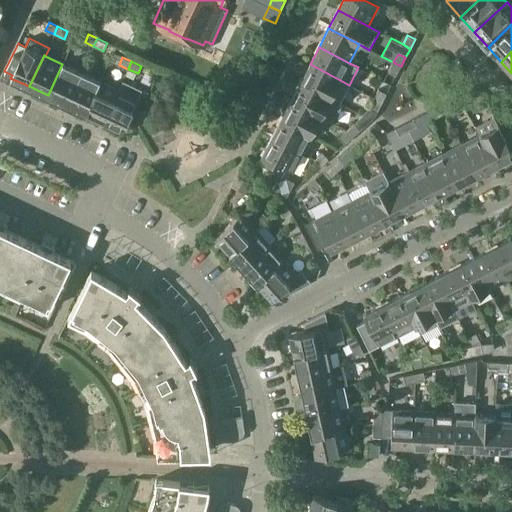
[(401,66),(393,62),(388,72),(396,76),(401,66)]
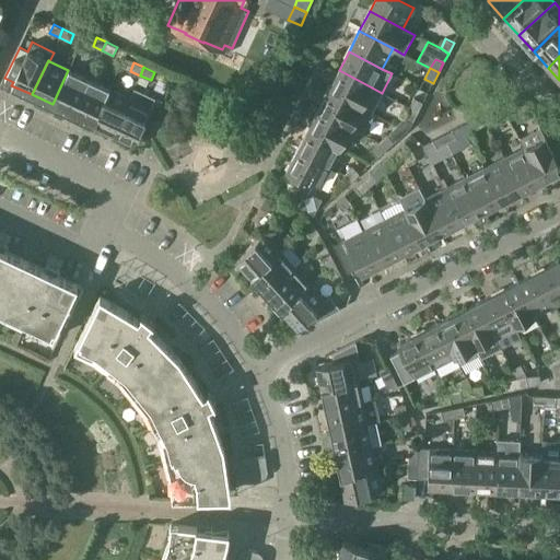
[(89,80),(68,70),(53,104),(72,114),(89,80)]
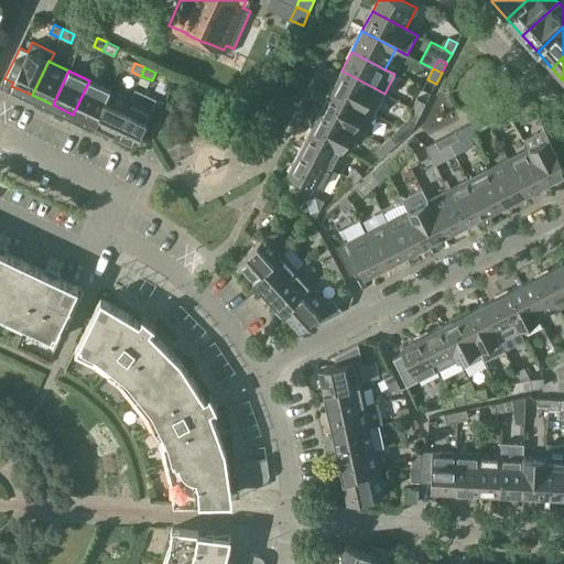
[(342,71),(331,90),(365,108),(373,114),(384,94),(375,88),(342,71)]
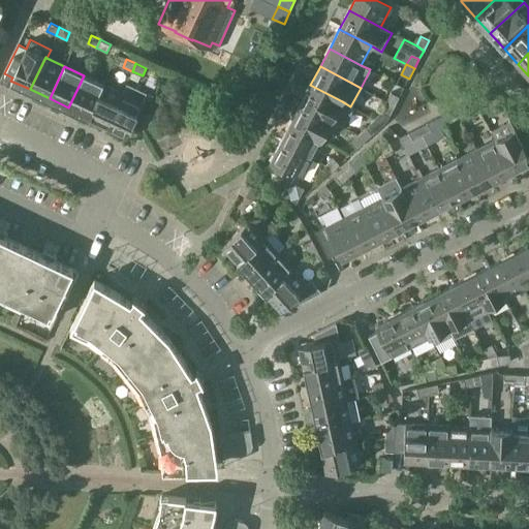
[(102,84),(84,75),(68,107),(88,116),(102,84)]
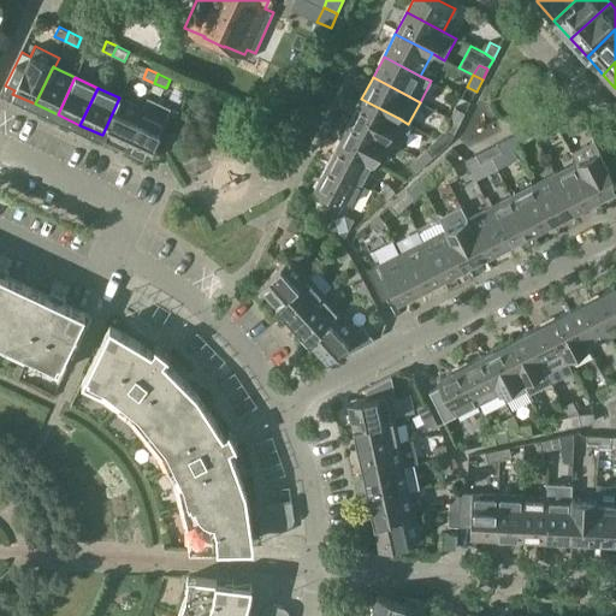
[(142,108),(119,98),(102,135),(124,146),(142,108)]
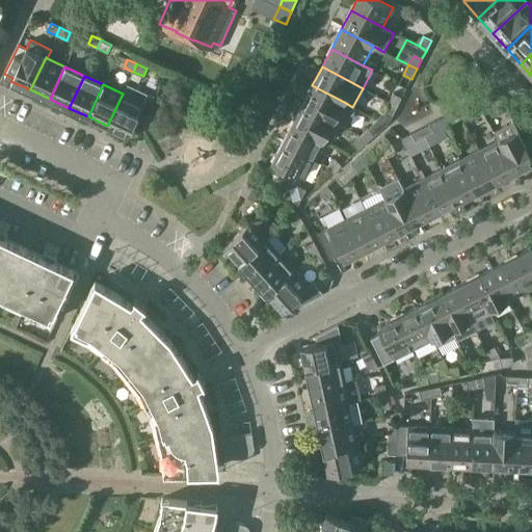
[(312,85),(301,105),(334,122),(345,128),(355,108),(352,107),(344,102),(312,85)]
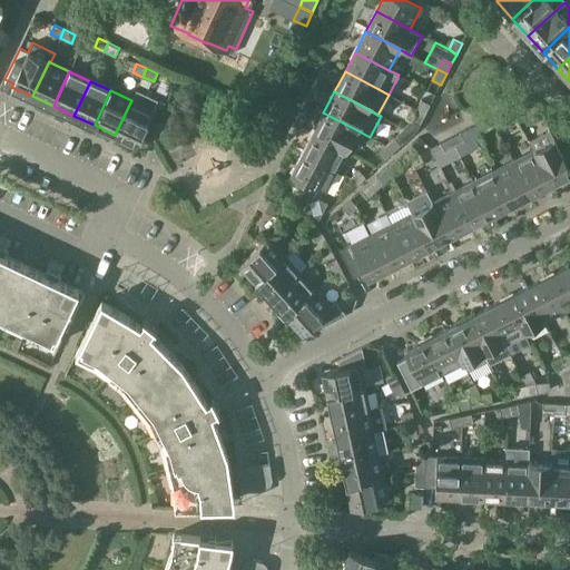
[(154,110),(131,100),(115,135),(137,145),(154,110)]
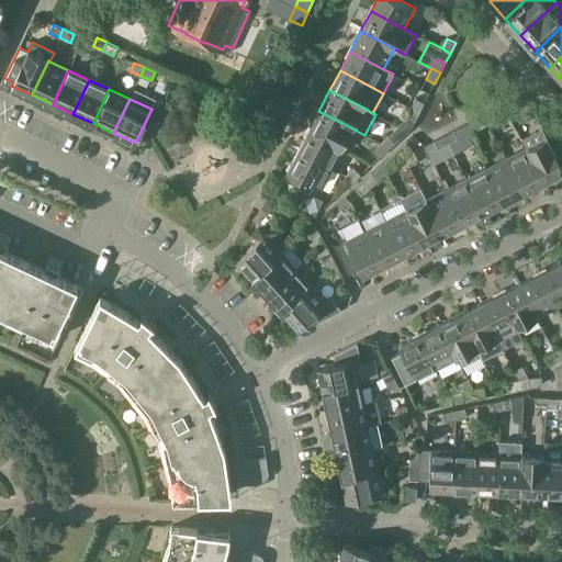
[(416,99),(411,108),(419,112),(425,103),(416,99)]
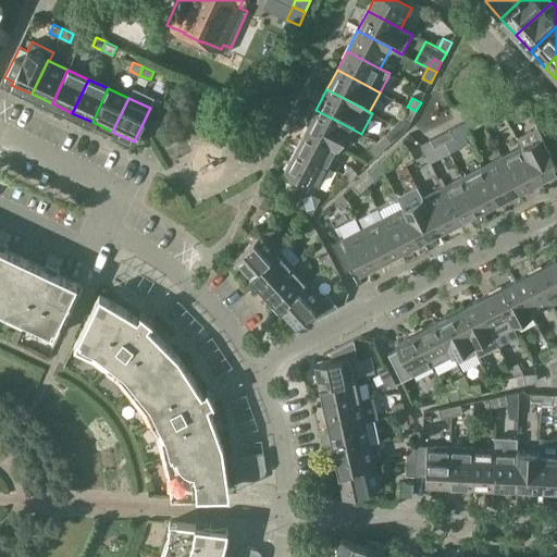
[(514,108),(509,99),(499,104),(504,113),(514,108)]
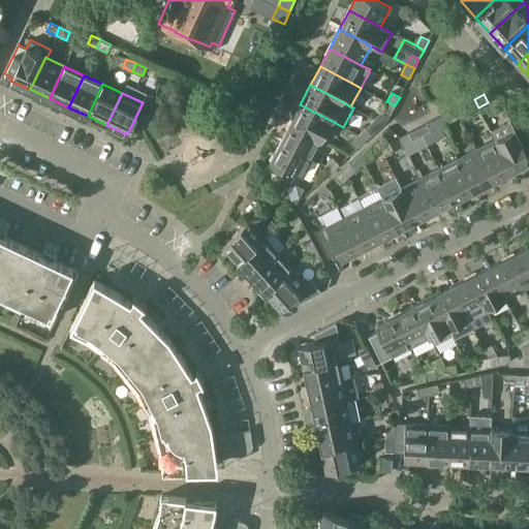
[(395,105),(386,101),(381,112),(390,116),(395,105)]
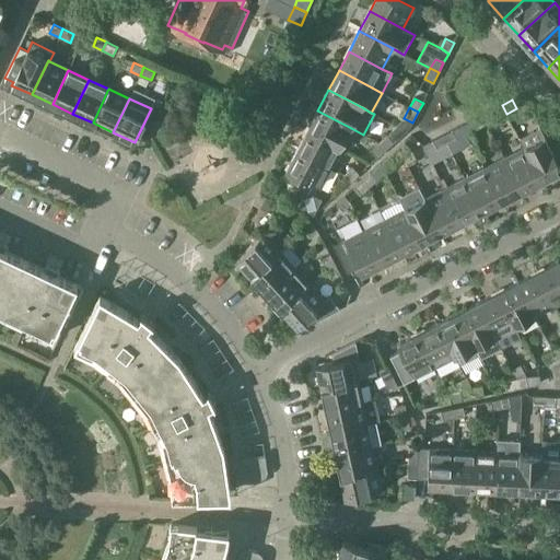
[(340,148),(351,128),(317,111),(307,130),(340,148)]
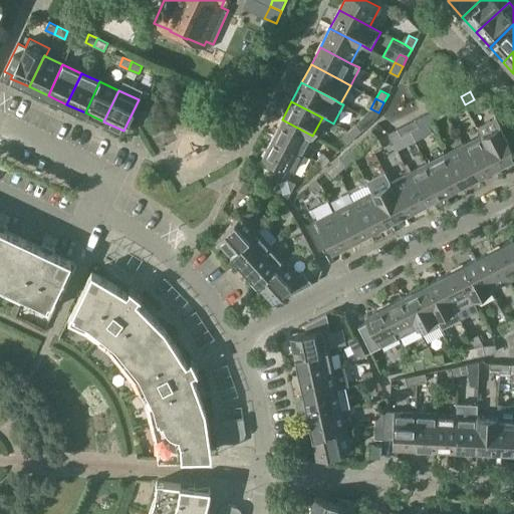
[(456,108),(452,101),(443,105),(447,113),(456,108)]
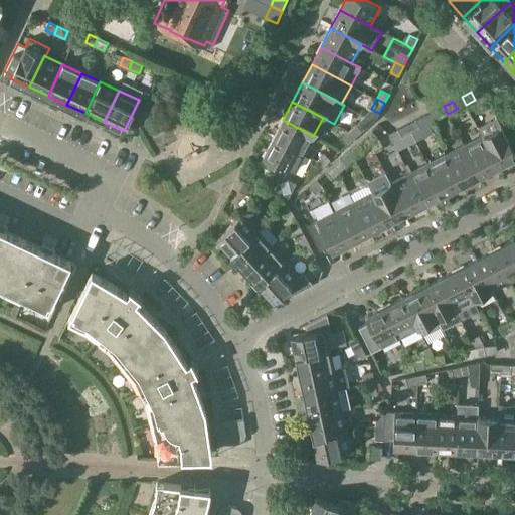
[(439,119),(448,114),(444,106),(435,111),(439,119)]
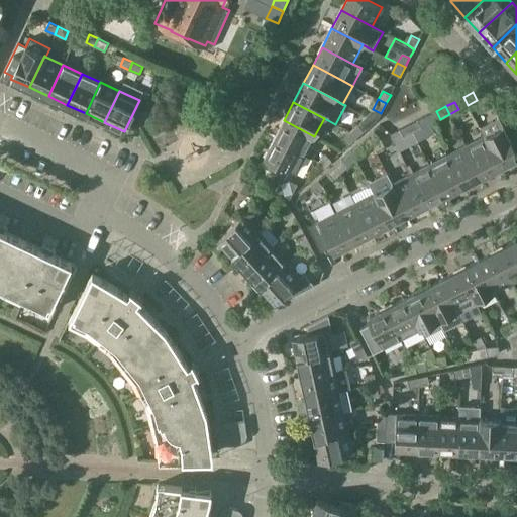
[(479,127),(484,136),(500,168),(516,159),(516,152),(513,145),(516,143),(502,115),(479,127)]
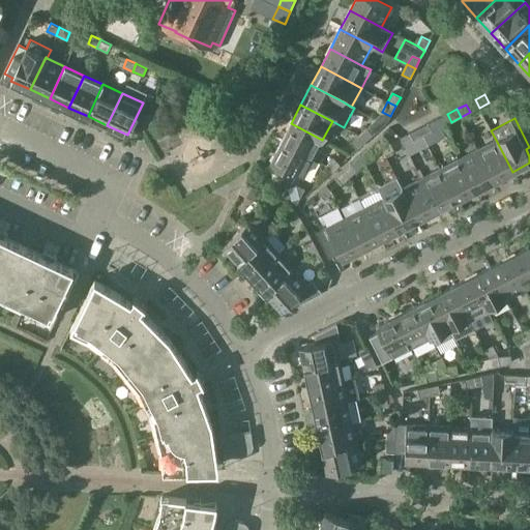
[(313,158),(322,140),(291,123),(281,142),(313,158)]
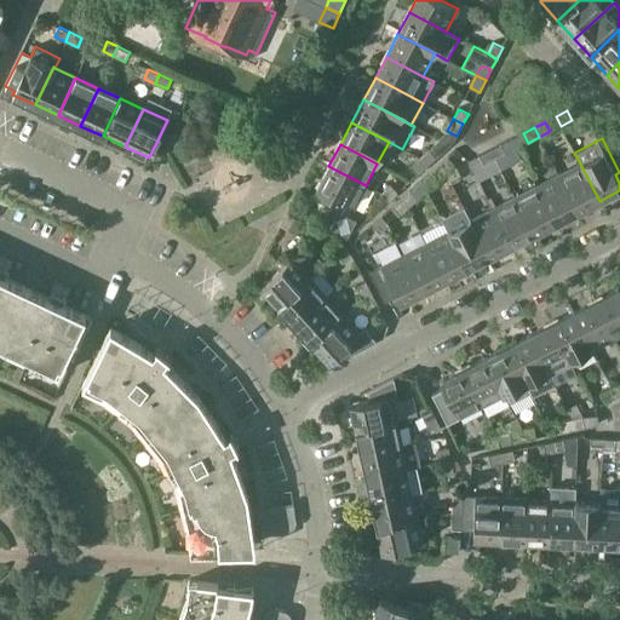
[(506,154),(501,144),(491,150),(495,159),(506,154)]
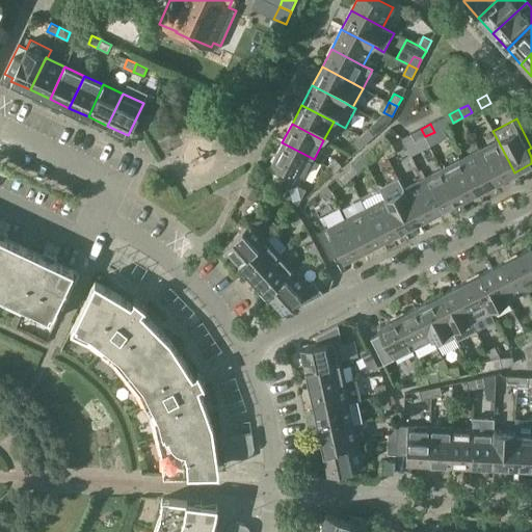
[(369,129),(361,136),(367,142),(374,135),(369,129)]
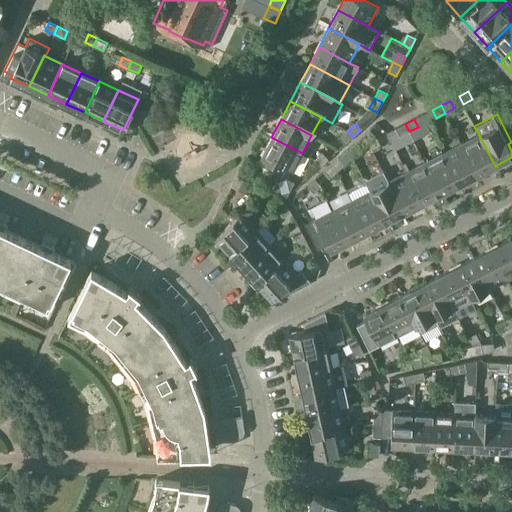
[(400,136),(409,131),(405,124),(396,128),(400,136)]
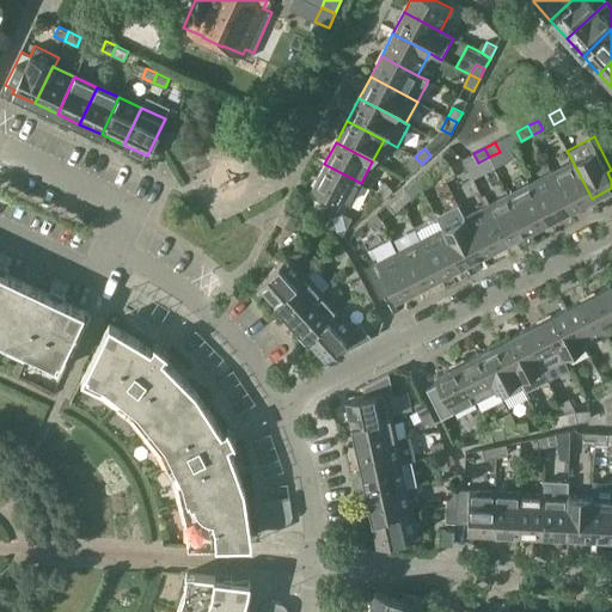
[(433,164),(440,171),(450,163),(442,155),(433,164)]
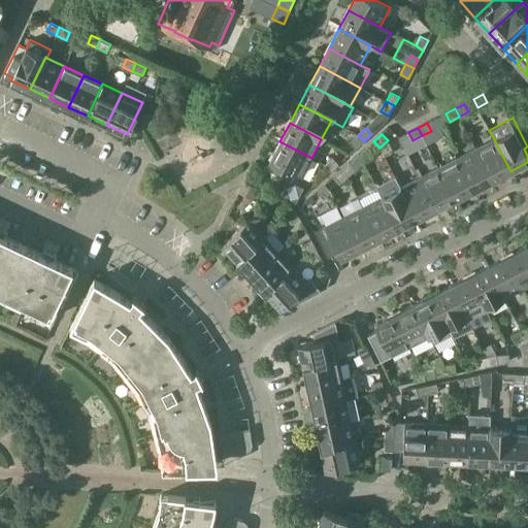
[(364,141),(358,135),(350,142),(356,149),(364,141)]
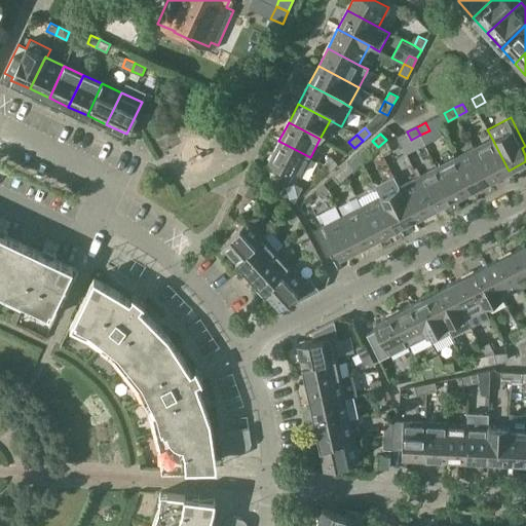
[(492,139),(474,148),(490,181),(509,171),(492,139)]
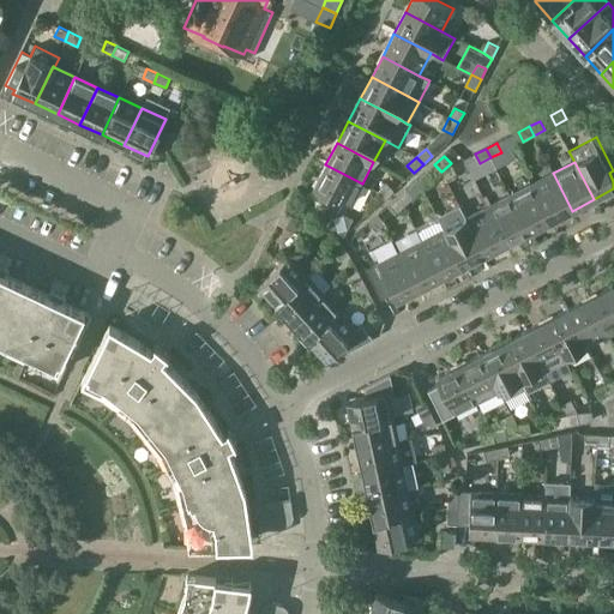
[(350,206),(362,184),(325,164),(314,187),(350,206)]
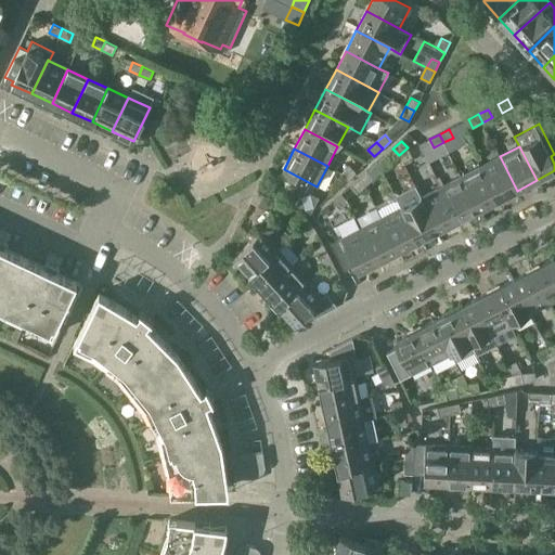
[(391,163),(399,155),(392,149),(385,155),(391,163)]
